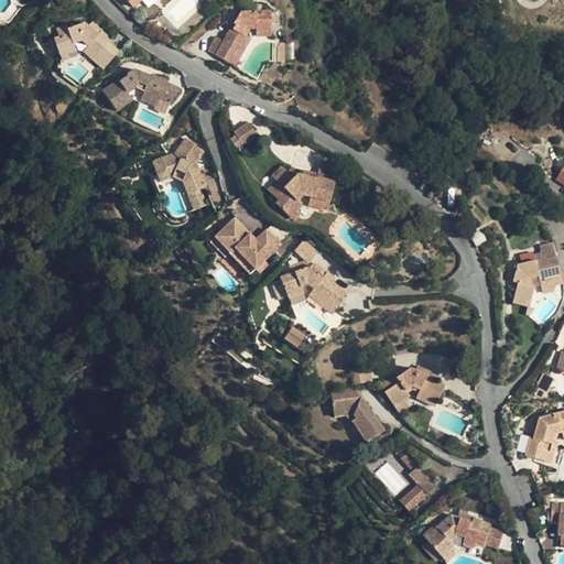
[(224,40),(215,54),(231,64),(236,57),(238,58),(251,39),(247,36),(251,28),(256,28),(256,31),(270,31),(271,11),(256,11),(243,10),(241,11),(236,20),(234,23),(235,24),(232,29),(230,28),(229,30),(224,40)]
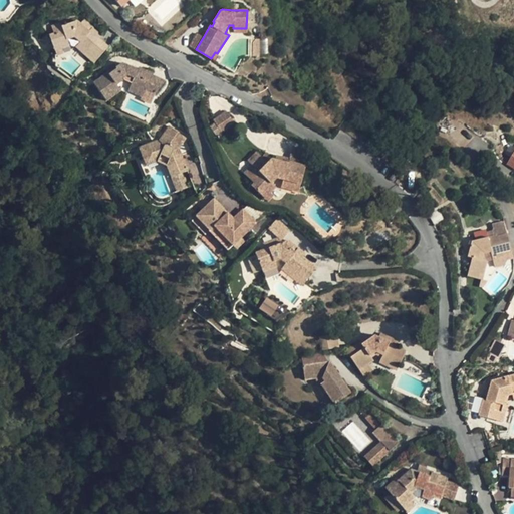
[(84,18),(80,22),(89,29),(92,26),(93,25),(84,18)]
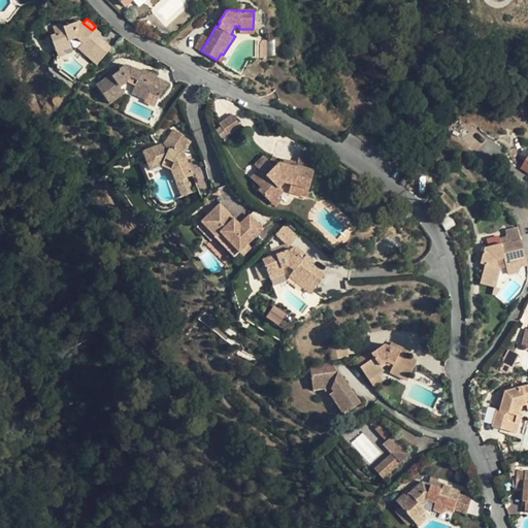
[(92,30),(83,23),(79,20),(63,25),(65,30),(56,34),(51,35),(56,52),(64,48),(71,46),(69,39),(76,37),(83,42),(77,46),(87,55),(102,38),(104,35),(95,27),(92,30)]
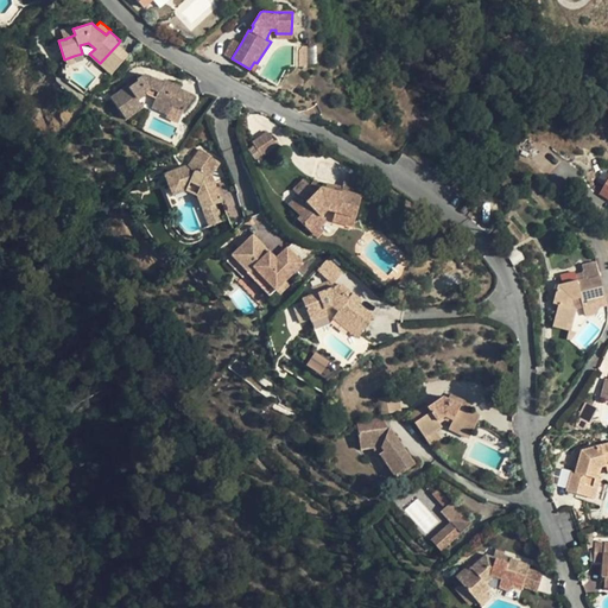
[(61,29),(64,39),(75,35),(73,29),(71,25),(61,29)]
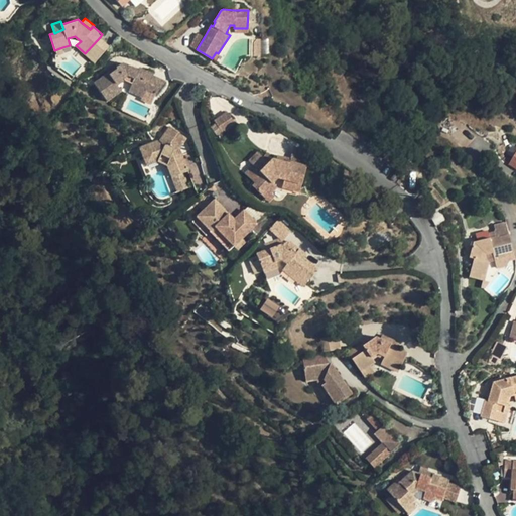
[(189,45),(197,49),(205,36),(198,32),(189,45)]
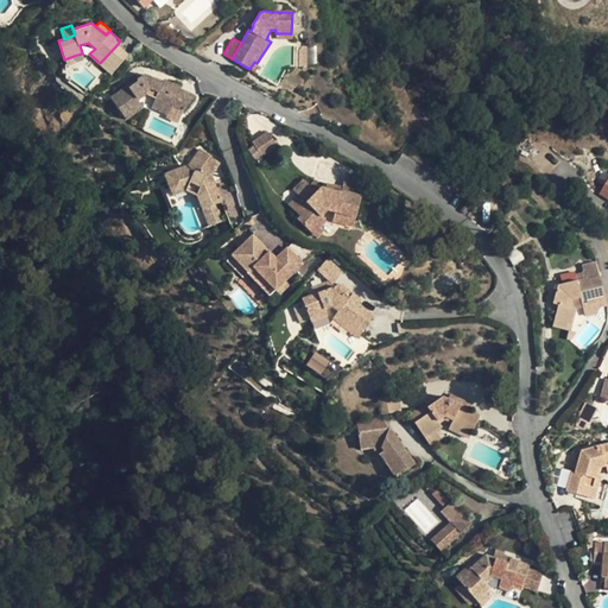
[(113,74),(128,55),(118,44),(100,63),(113,74)]
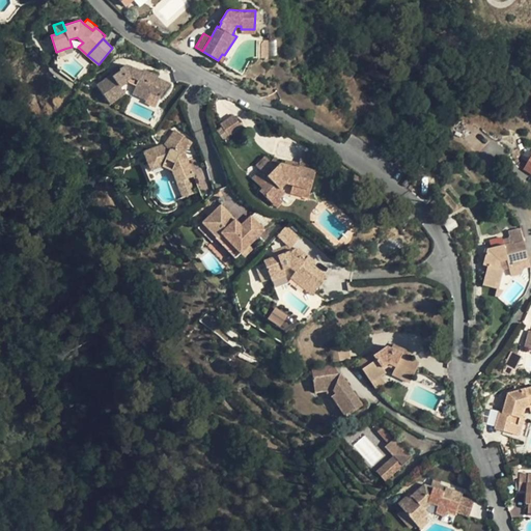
[(66,55),(64,49),(56,52),(58,57),(66,55)]
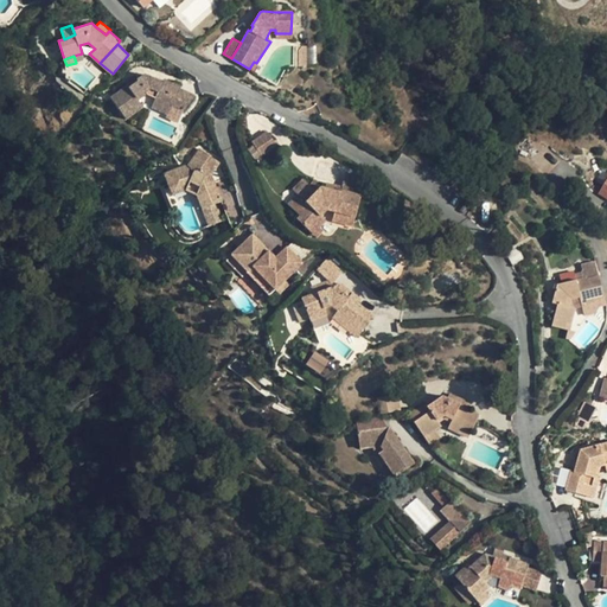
[(145,72),(136,78),(138,80),(128,87),(127,85),(112,97),(126,117),(142,107),(136,97),(146,91),(148,94),(154,97),(152,104),(168,113),(172,104),(180,87),(180,85),(164,78),(163,81),(145,72)]
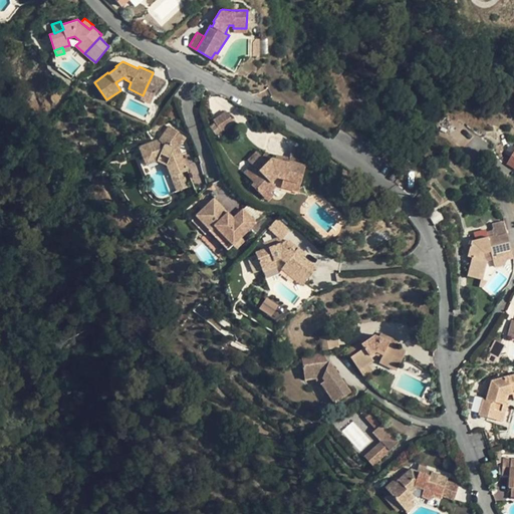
[(105,68),(107,72),(108,73),(116,67),(115,66),(113,62),(105,68)]
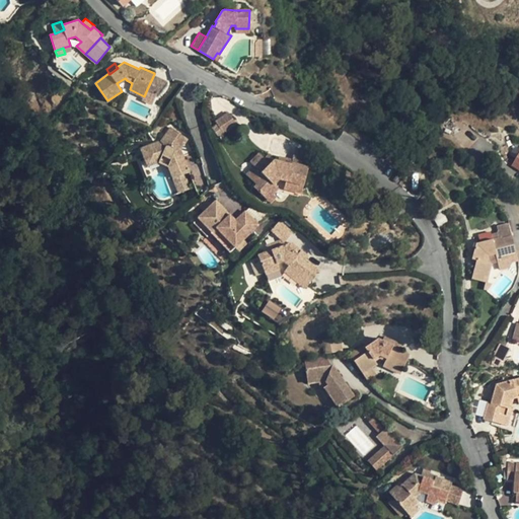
[(167,81),(154,74),(147,89),(156,94),(167,81)]
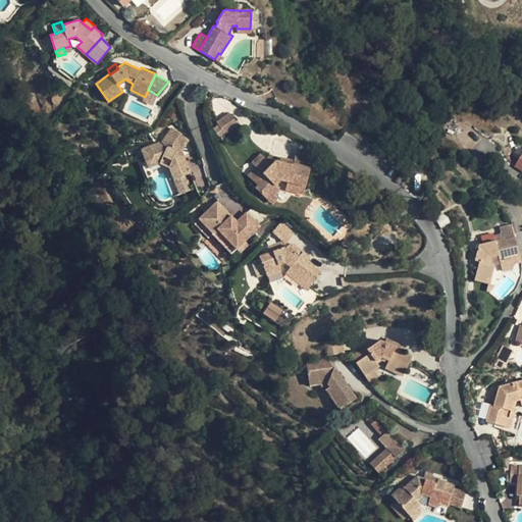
[(152,105),(157,95),(148,90),(145,97),(143,101),(152,105)]
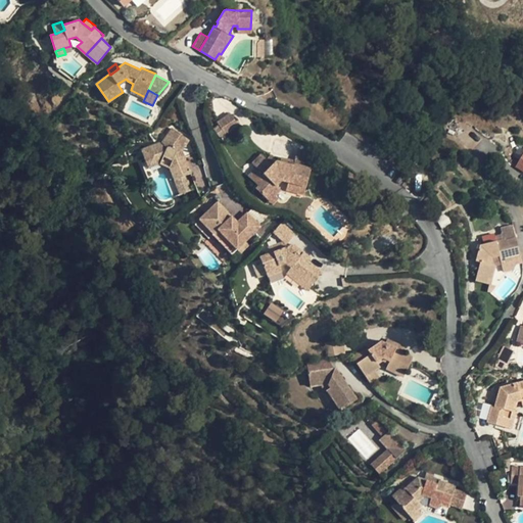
[(217,123),(222,128),(226,134),(238,125),(230,113),(217,123)]
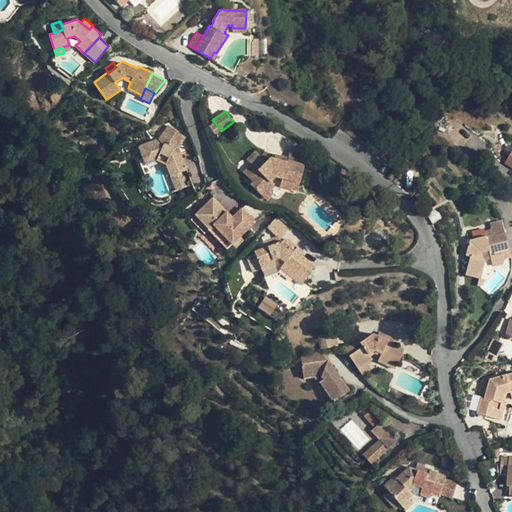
[(187,170),(180,150),(176,151),(173,143),(180,132),(169,124),(158,139),(139,145),(143,155),(149,172),(161,168),(170,192),(188,185),(183,172),(187,170)]
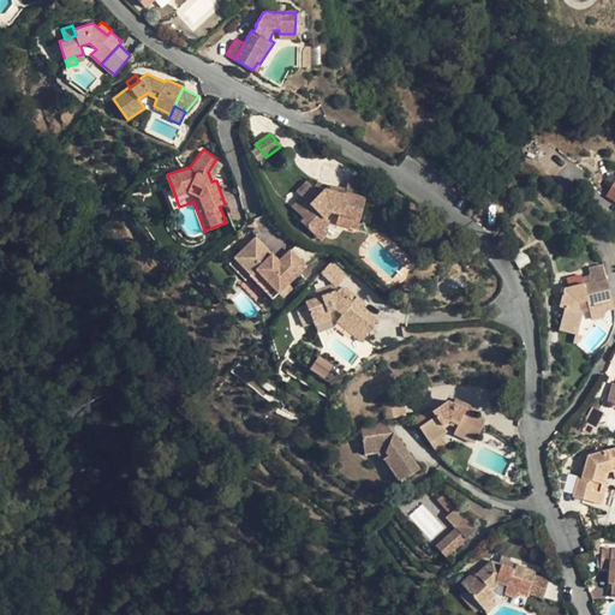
[(222,163),(216,159),(208,172),(212,181),(216,180),(214,174),(222,163)]
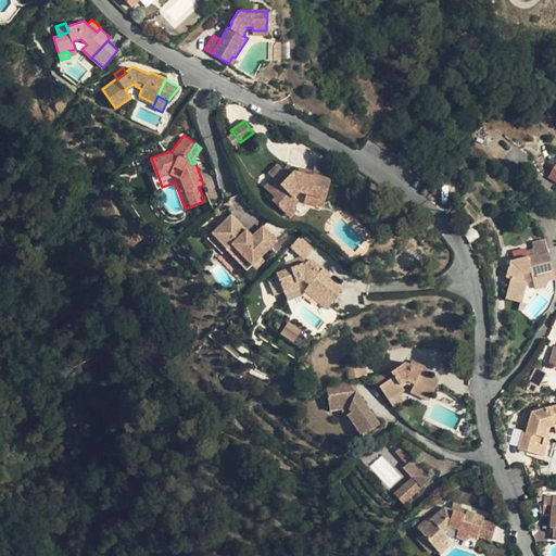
[(312,176),(299,173),(293,172),(287,165),(283,168),(278,164),(268,174),(277,182),(283,189),(273,200),(283,212),(291,204),(293,206),(299,201),(294,197),(300,191),(306,193),(304,201),(324,206),(330,179),(313,175),(312,176)]
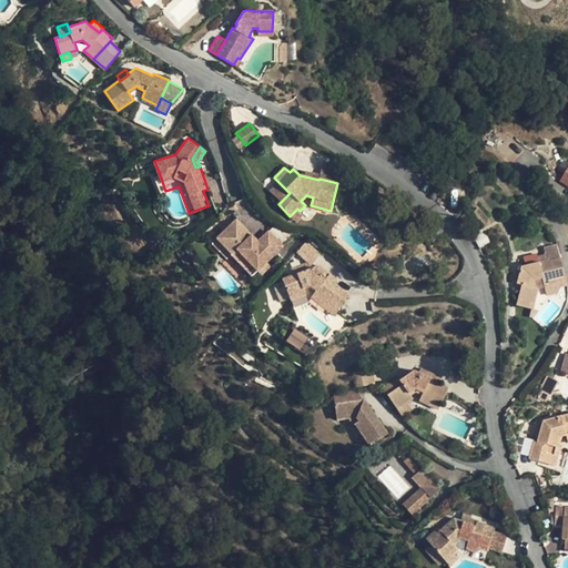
[(153,174),(161,193),(165,191),(159,172),(153,174)]
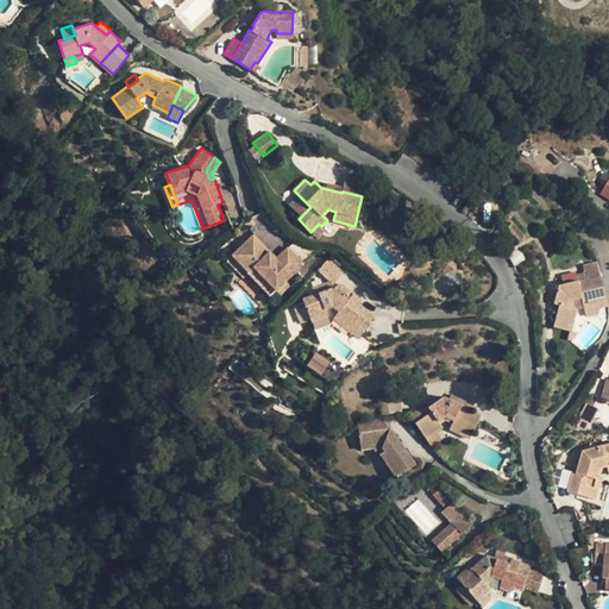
[(292,213),(299,219),(311,207),(303,200),(292,213)]
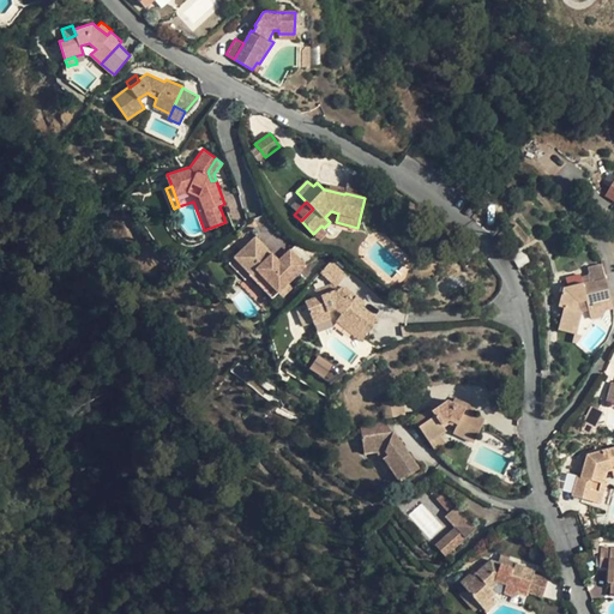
[(327,233),(324,228),(321,226),(313,234),(320,240),(327,233)]
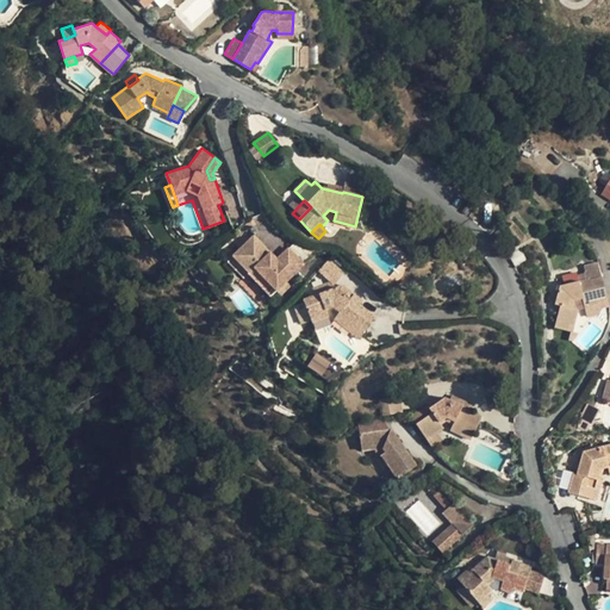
[(231,257),(248,273),(253,269),(275,291),(303,263),(287,248),(275,260),(251,236),(231,257)]
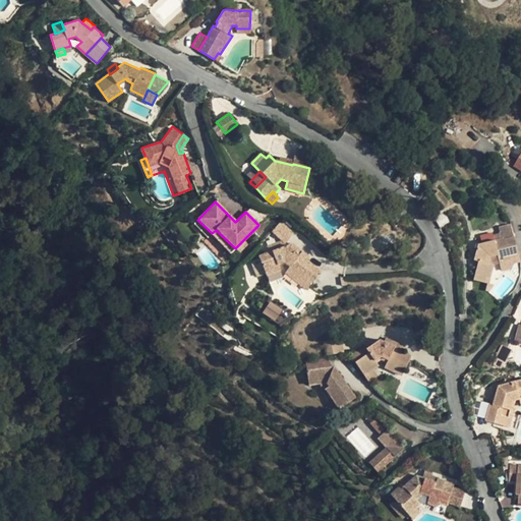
[(399,222),(406,216),(400,209),(393,216),(399,222)]
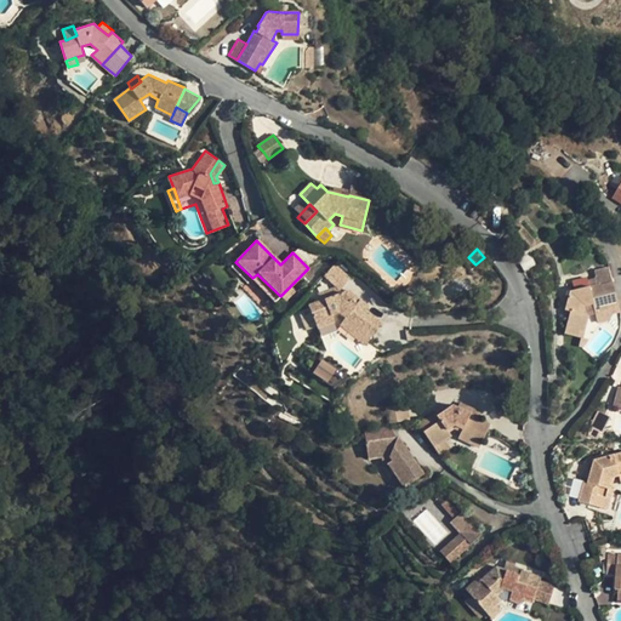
[(335,263),(324,275),(335,285),(339,288),(340,289),(351,277),(335,263)]
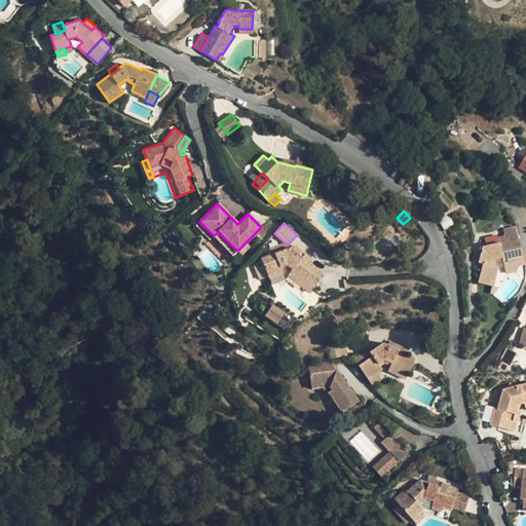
[(524,256),(519,235),(516,225),(503,228),(504,232),(502,235),(497,236),(496,234),(485,237),(487,245),(483,247),(479,262),(483,263),(478,283),(493,286),(498,266),(496,266),(494,265),(495,259),(501,258),(502,261),(524,256)]
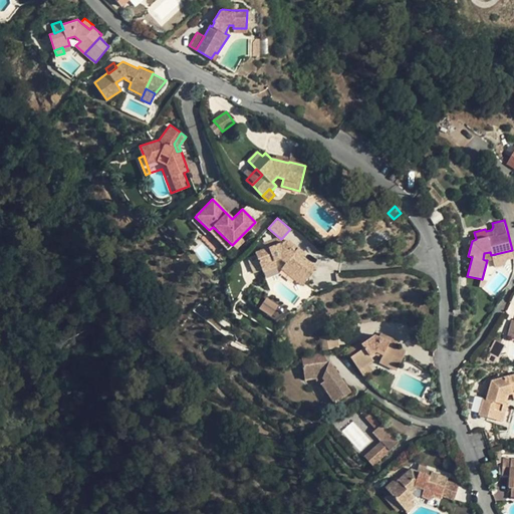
[(227,250),(232,245),(213,227),(209,230),(207,232),(227,250)]
